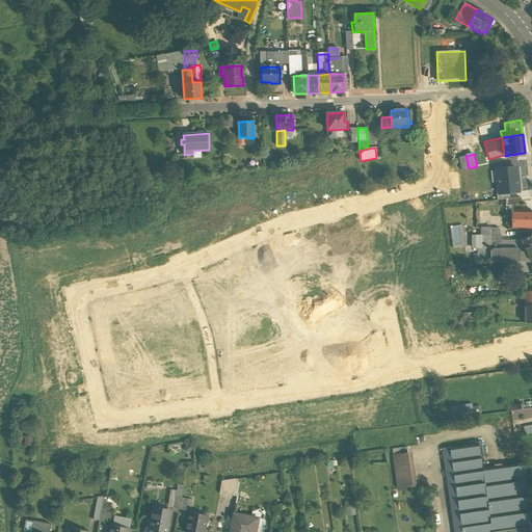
[(469,168),(466,156),(459,157),(461,169),(469,168)]
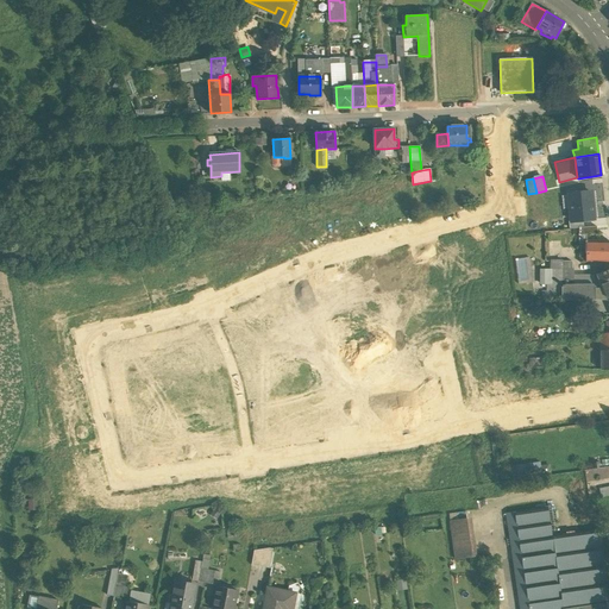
[(583,220),(594,219),(591,193),(569,195),(572,221),(583,220)]
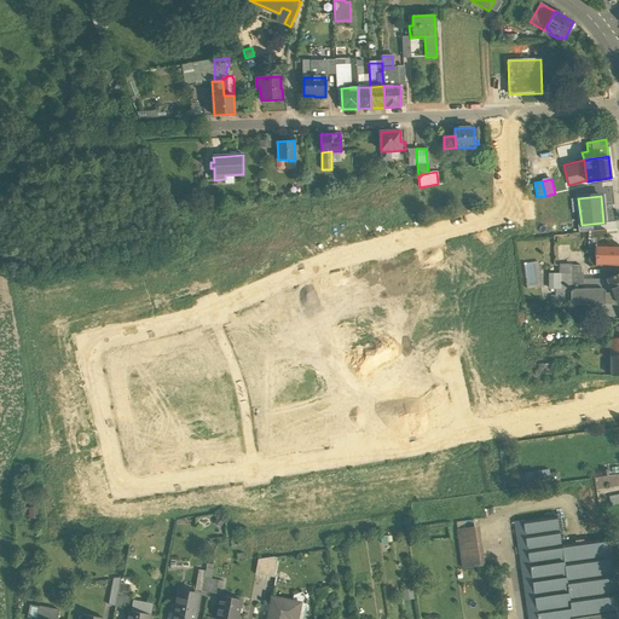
[(618,246),(595,244),(596,266),(618,266),(618,246)]
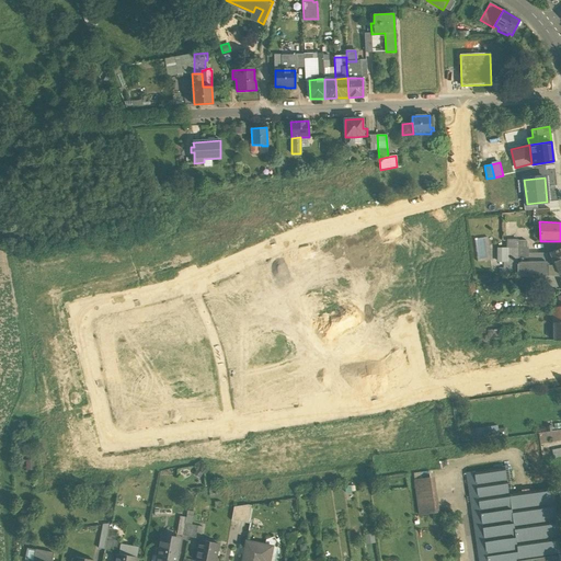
[(488,237),(480,238),(481,247),(479,247),(480,259),(489,258),(488,237)]
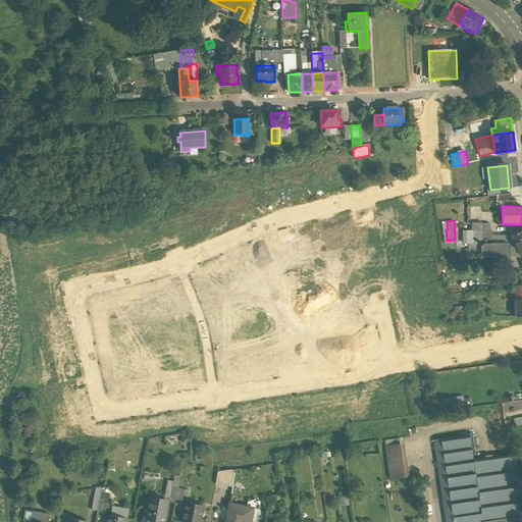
[(489,224),(472,224),(472,244),(468,244),(469,252),(469,257),(481,257),(481,246),(491,246),(491,230),(489,230),(489,224)]
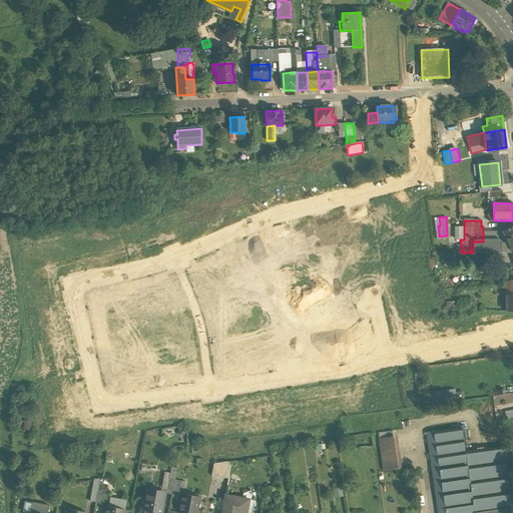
[(512,227),(502,231),(511,252),(511,253),(512,251),(512,227)]
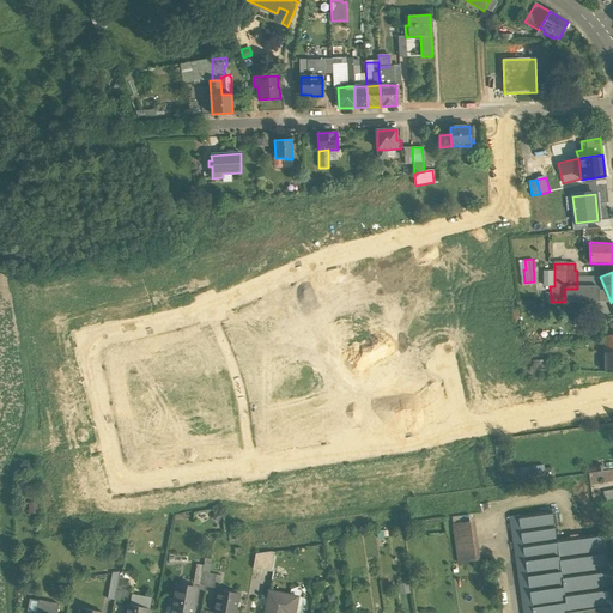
[(577,289),(565,289),(565,302),(582,302),(596,302),(599,302),(599,291),(599,290),(596,289),(577,289)]
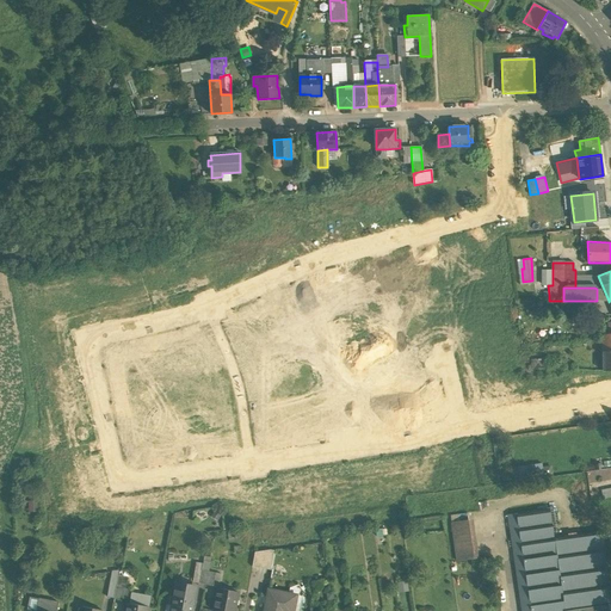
[(609,301),(604,290),(597,290),(597,301),(609,301)]
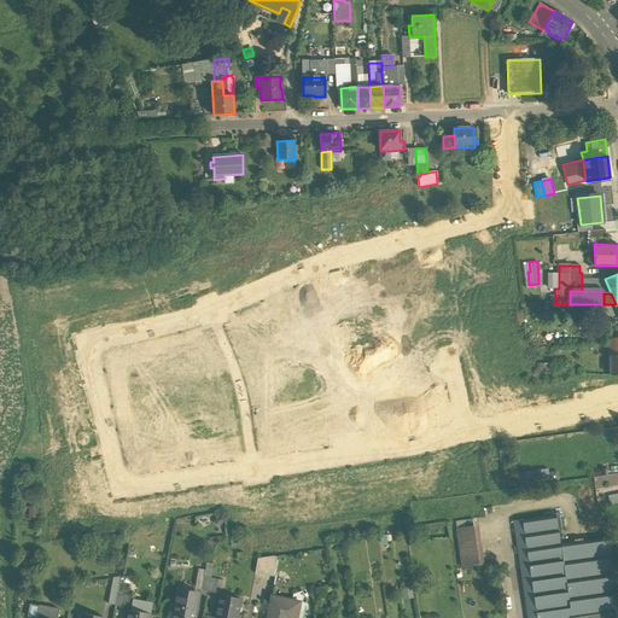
[(604,304),(601,304),(601,310),(601,316),(617,315),(617,310),(616,305),(616,304),(604,304)]
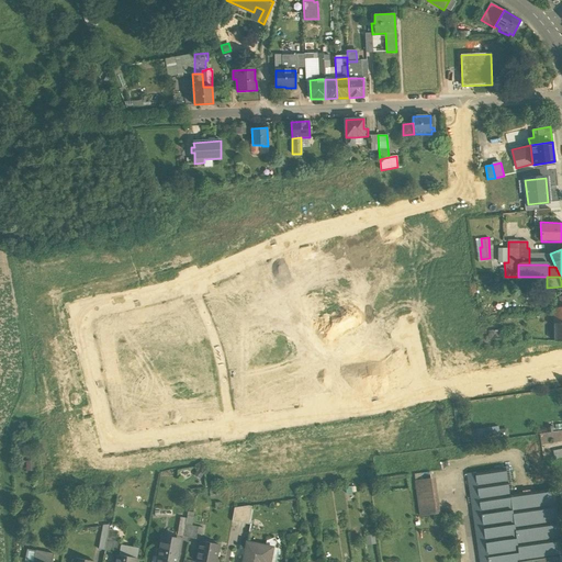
[(561,448),(544,451),(546,459),(561,456),(561,448)]
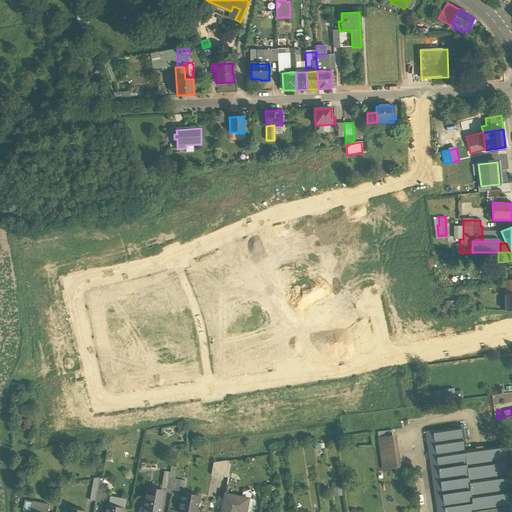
[(463,452),(460,426),(425,431),(436,511),(510,511),(509,507),(511,506),(511,504),(503,446),(463,452)]
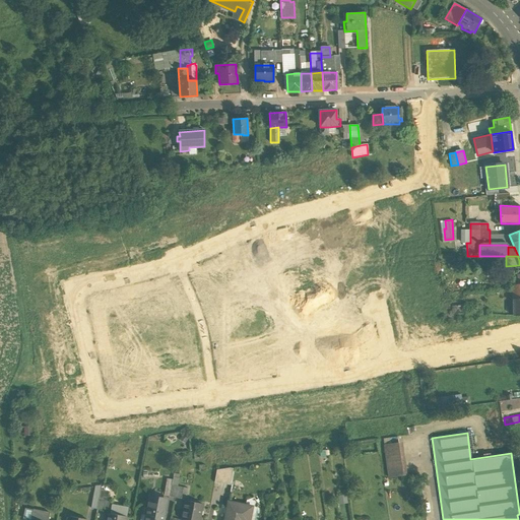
[(398,443),(384,445),(388,477),(402,475),(398,443)]
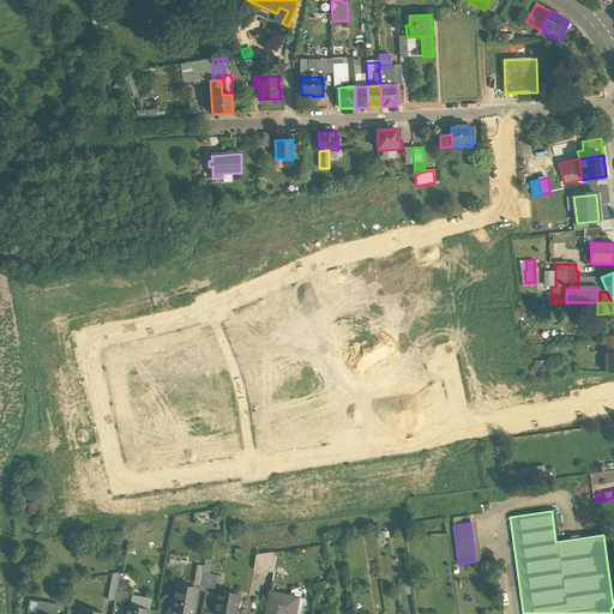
[(256,555),(253,569),(268,572),(271,553),(256,555)]
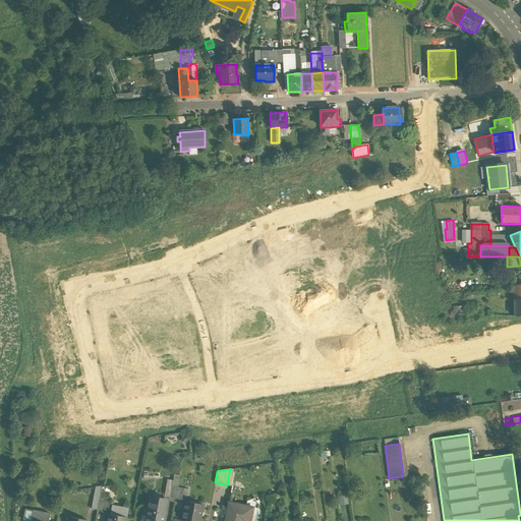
[(173,481),(167,480),(164,496),(170,497),(172,487),(173,481)]
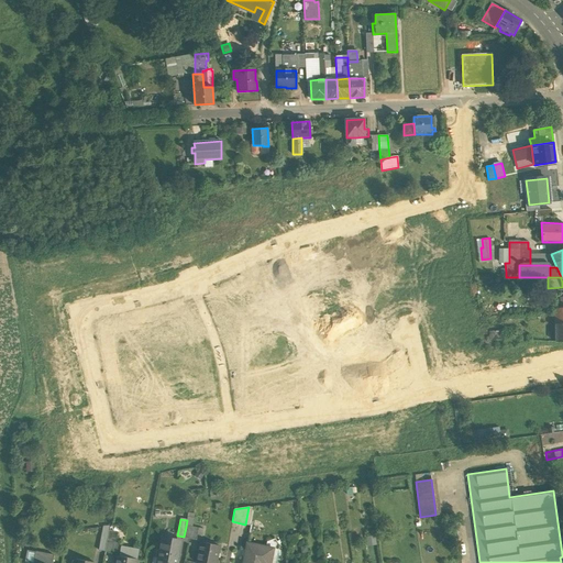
[(178,540),(162,537),(159,549),(178,552),(179,545),(178,540)]
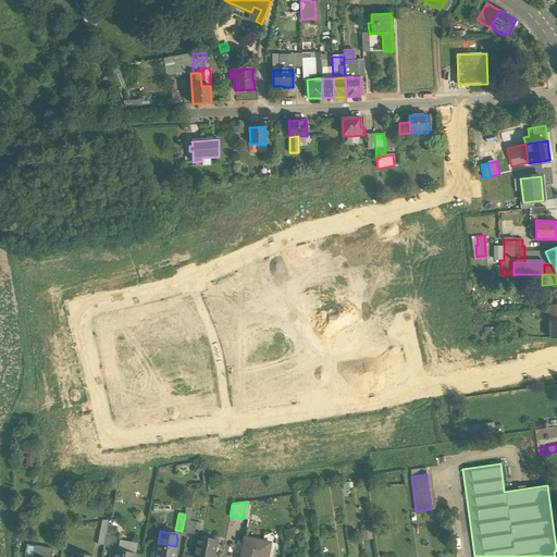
[(212,556),(217,541),(198,536),(194,556),(212,556)]
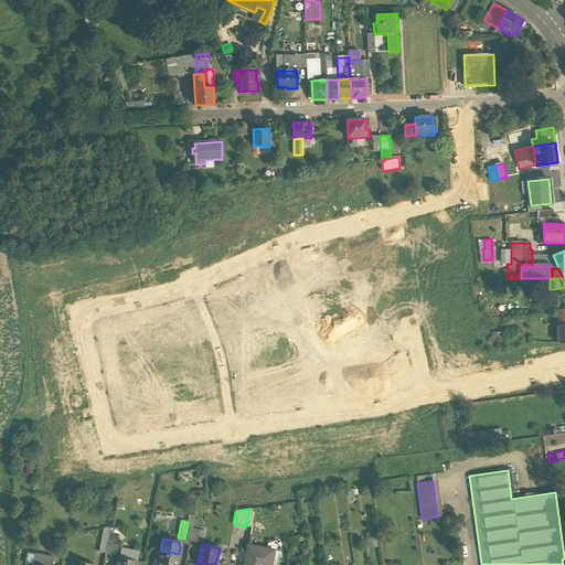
[(274,551),(247,545),(246,553),(247,554),(246,558),(245,558),(244,564),(264,564),(265,561),(272,562),(274,551)]
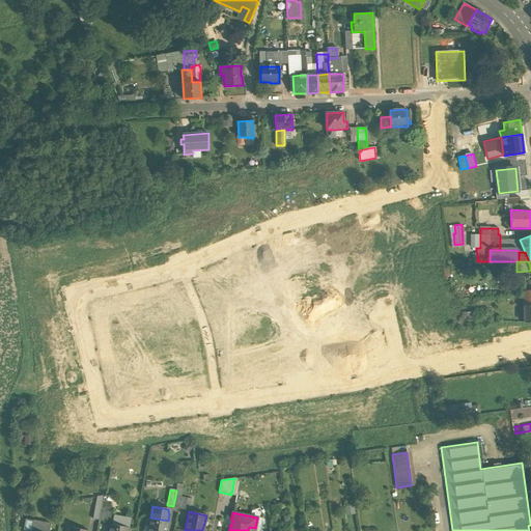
[(165,530),(168,521),(150,518),(147,530),(165,530)]
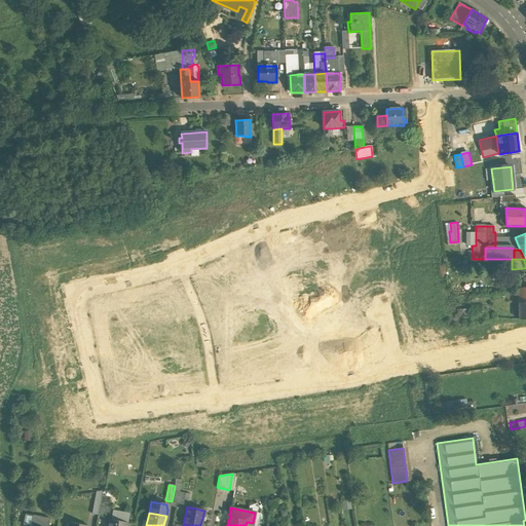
[(48,525),(50,519),(33,516),(31,525),(48,525)]
